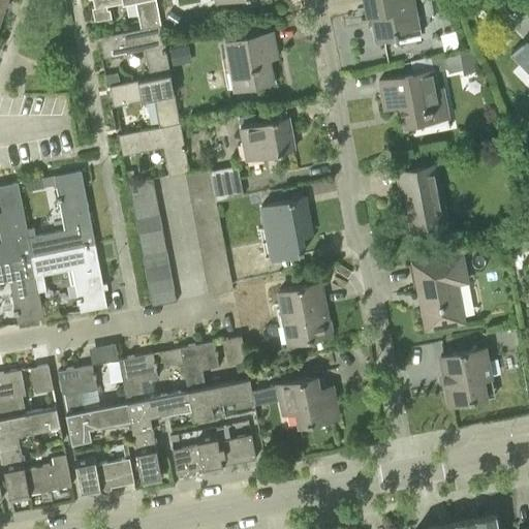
[(0,0),(0,25),(8,0),(0,0)]
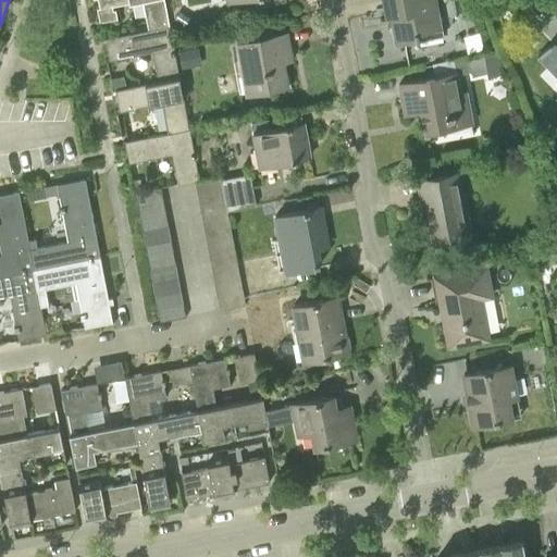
[(164,0),(98,0),(100,8),(98,8),(100,21),(118,17),(115,9),(113,9),(112,5),(140,0),(143,0),(148,29),(170,25),(164,0)]
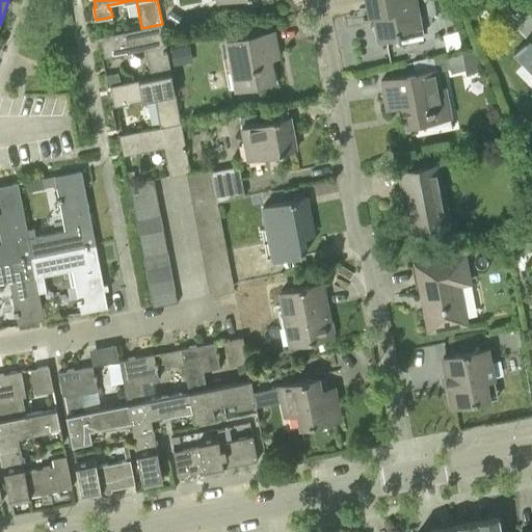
[(366,0),(369,17),(373,16),(378,43),(401,37),(400,30),(422,27),(416,0),(366,0)]
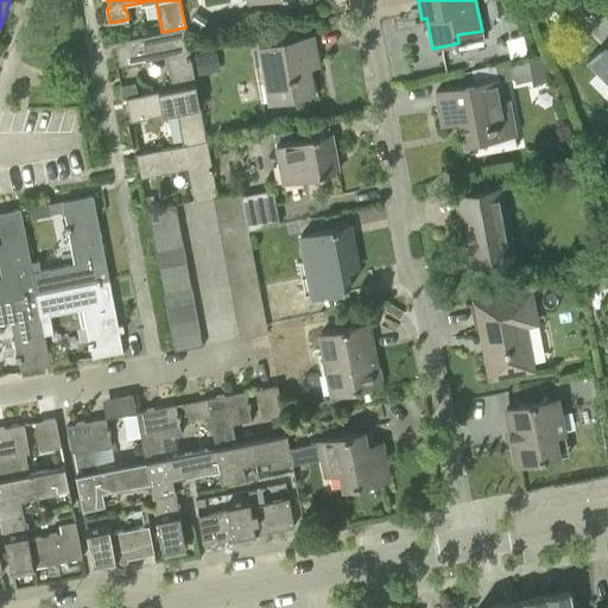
[(208,20),(195,12),(190,20),(203,29),(208,20)]
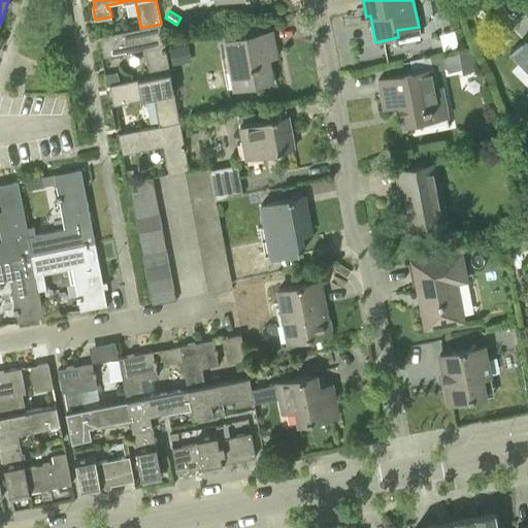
[(161,24),(140,28),(100,36),(104,57),(144,48),(151,76),(170,72),(161,24)]
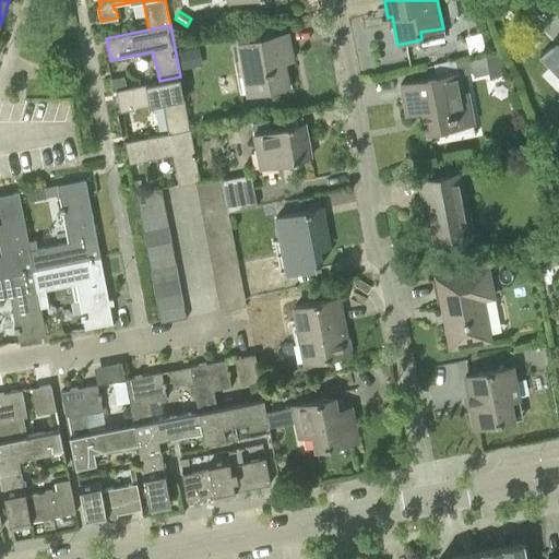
[(248,92),(289,84),(283,51),(292,50),(288,32),(238,42),(248,92)]
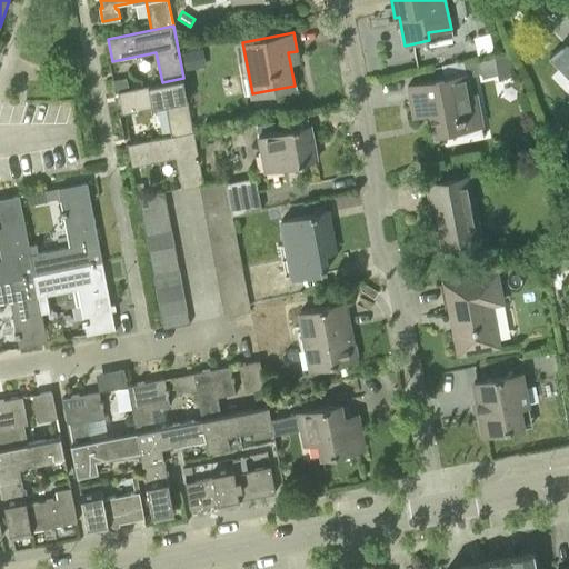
[(568,36),(562,42),(563,43),(558,49),(551,56),(568,72),(568,36)]
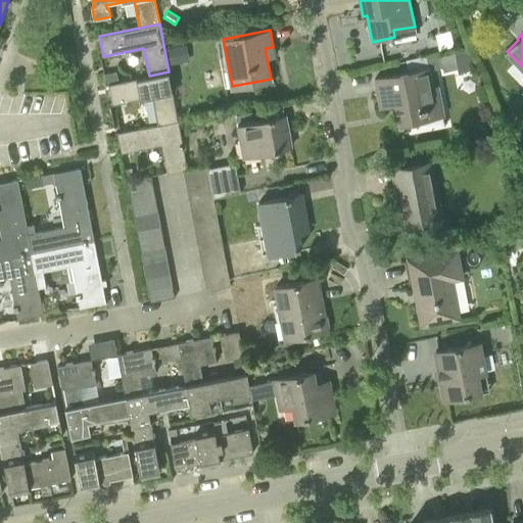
[(190,61),(187,43),(168,47),(172,64),(190,61)]
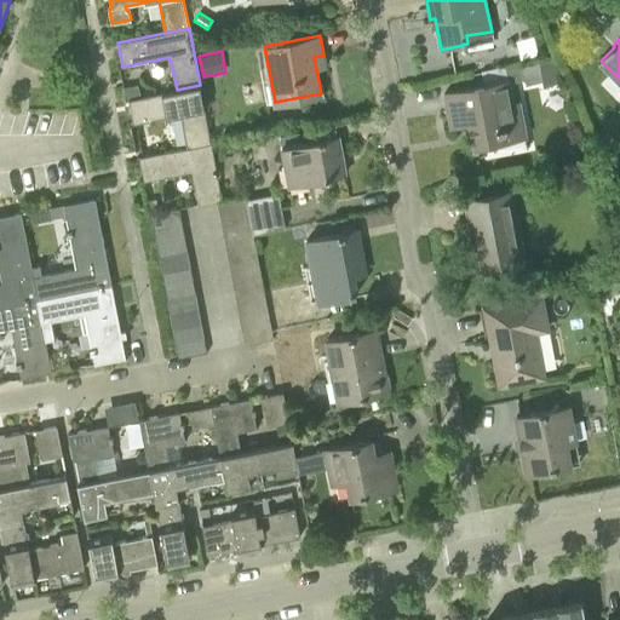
[(522,65),(524,80),(526,85),(543,81),(544,89),(561,84),(557,59),(522,65)]
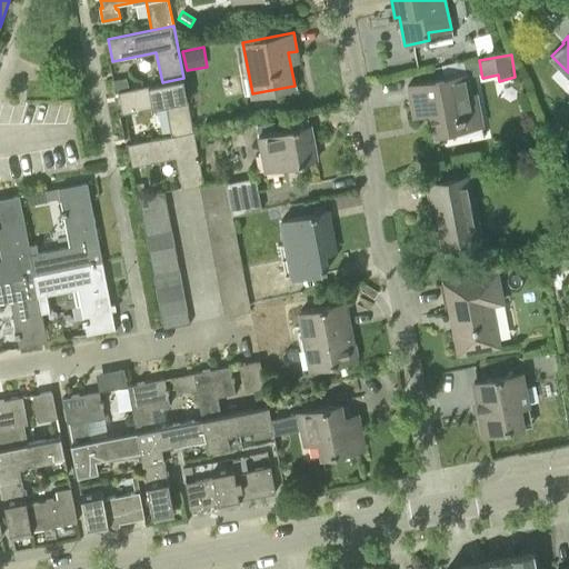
[(471,96),(468,76),(466,62),(441,68),(443,79),(408,86),(413,116),(431,112),(436,135),(483,126),(478,95),(471,96)]
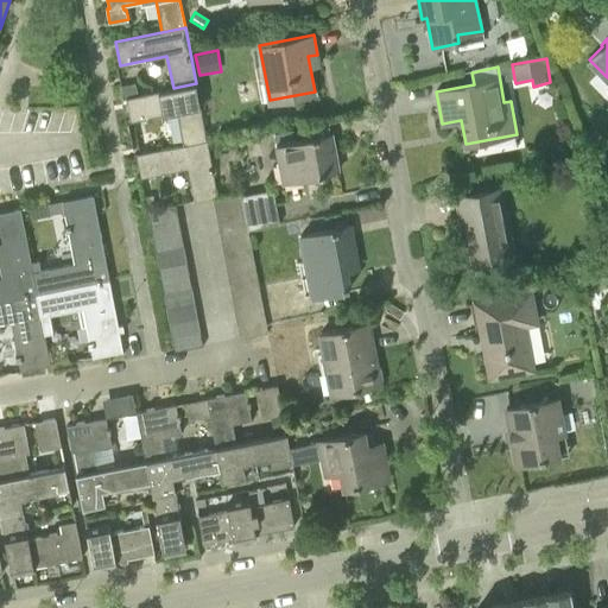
[(126,97),(137,95),(134,82),(121,84),(124,97),(126,97)]
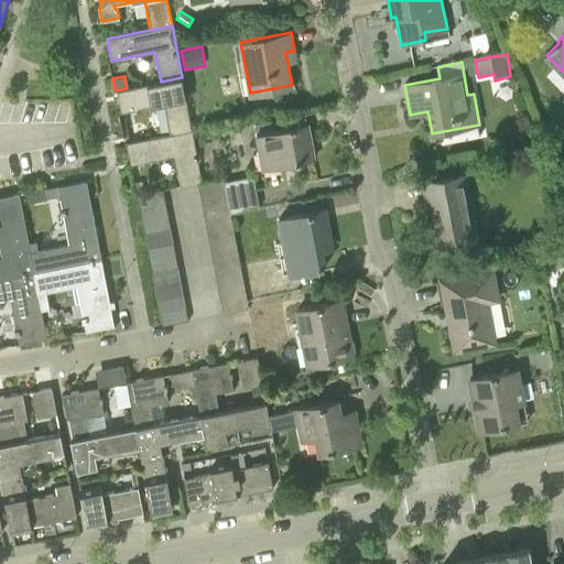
[(182,77),(161,82),(127,88),(117,90),(121,111),(164,104),(171,133),(192,129),(182,77)]
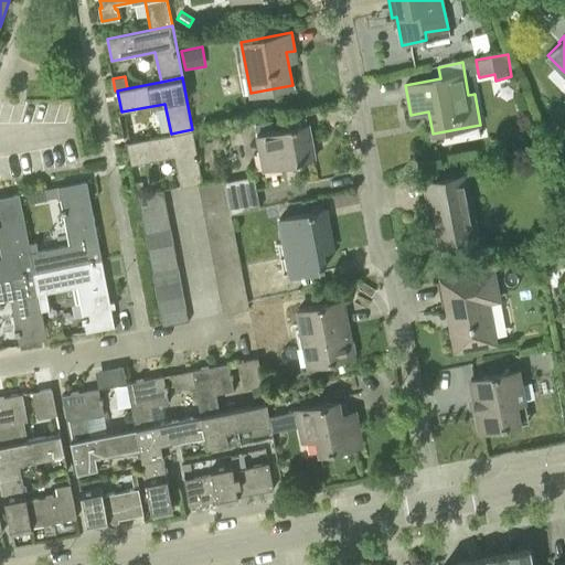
[(263,167),(316,158),(309,123),(256,132),(263,167)]
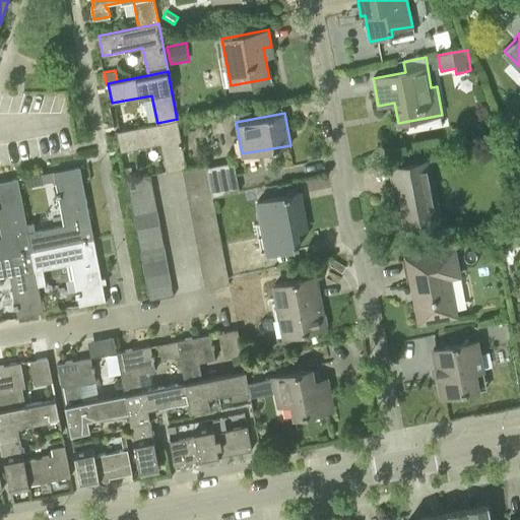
[(167,172),(182,169),(186,168),(177,119),(157,123),(117,131),(121,151),(161,143),(167,172)]
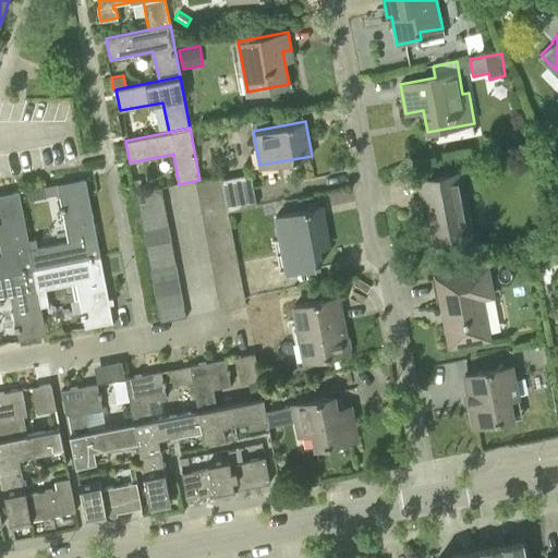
[(473,237),(461,172),(422,180),(428,210),(424,211),(426,225),(431,225),(434,243),(449,240),(449,241),(473,237)]
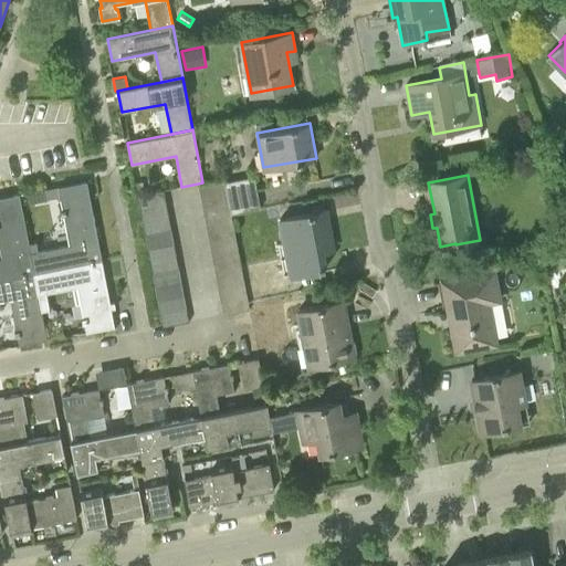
[(254,176),(224,180),(227,191),(230,205),(231,213),(261,208),(254,176)]
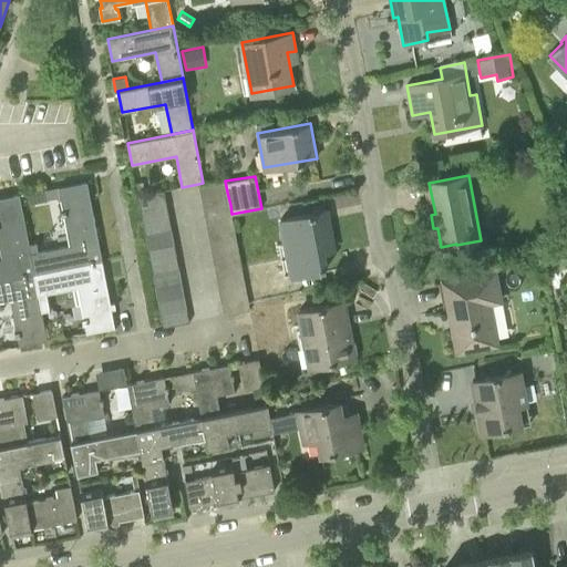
[(203,183),(198,184),(202,196),(227,192),(225,181),(225,178),(203,183)]
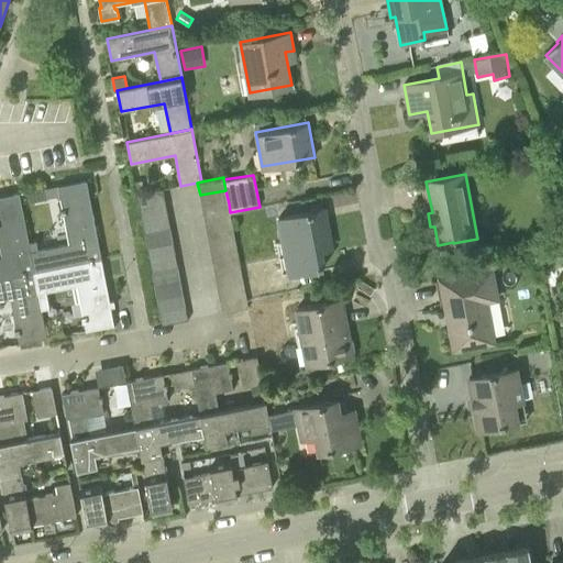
[(134,181),(136,194),(146,192),(143,179),(134,181)]
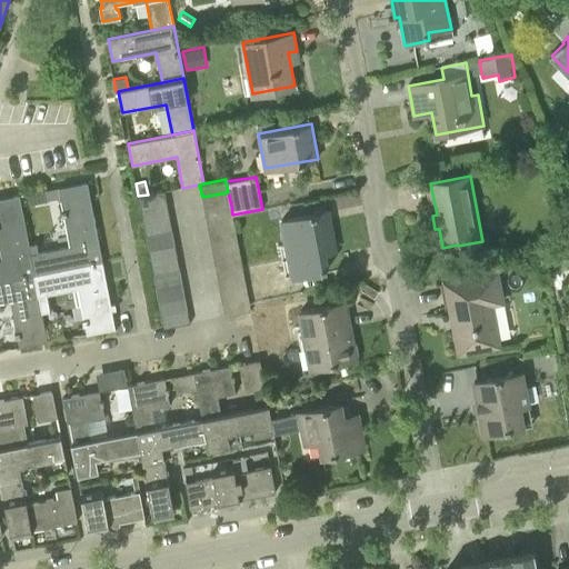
[(31,253),(35,276),(102,262),(88,182),(46,190),(48,199),(60,197),(67,230),(73,229),(77,245),(41,251),(31,253)]
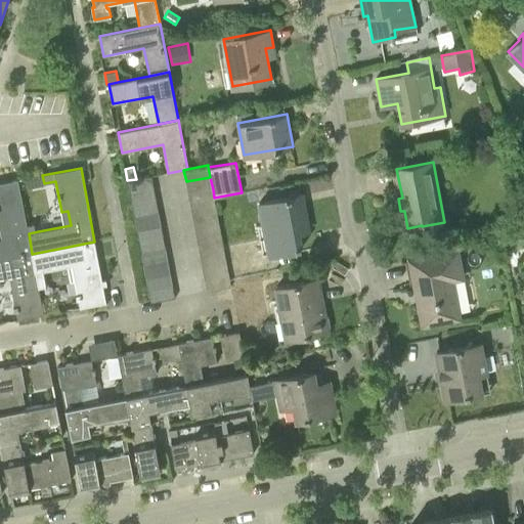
[(29,186),(44,183),(42,175),(28,177),(29,186)]
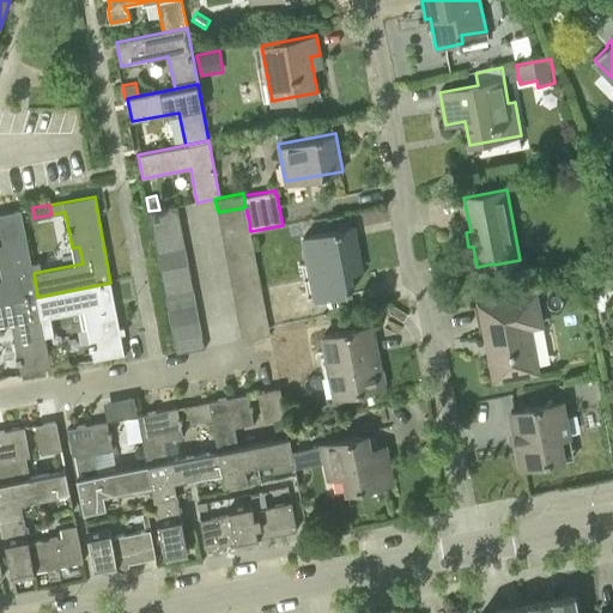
[(152,225),(180,220),(177,206),(159,210),(149,211),(152,225)]
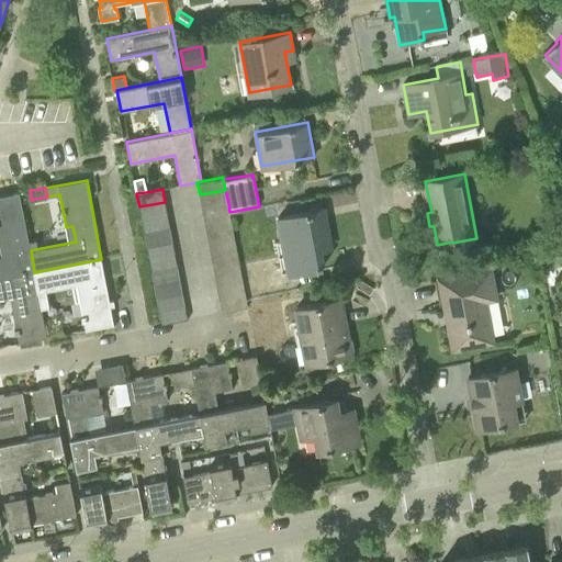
[(225,190),(200,194),(202,209),(228,203),(225,190)]
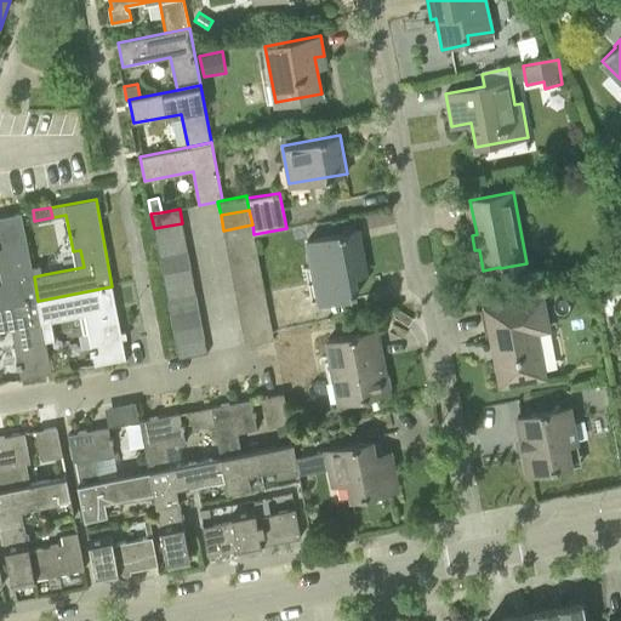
[(10,281),(0,283),(0,307),(38,301),(34,277),(30,260),(21,212),(0,216),(0,265),(7,265),(10,281)]
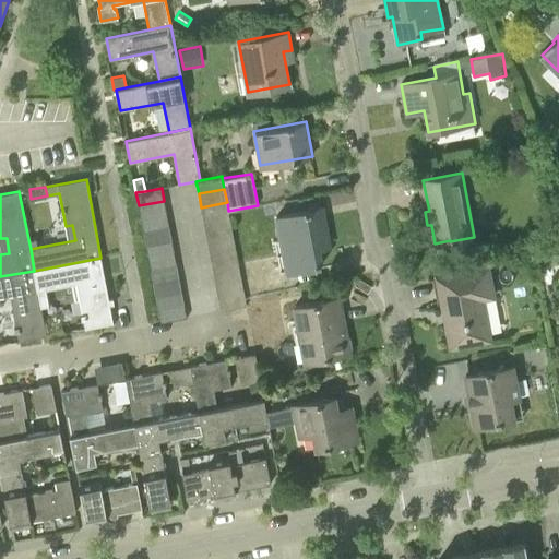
[(164,201),(139,205),(141,219),(167,214),(164,201)]
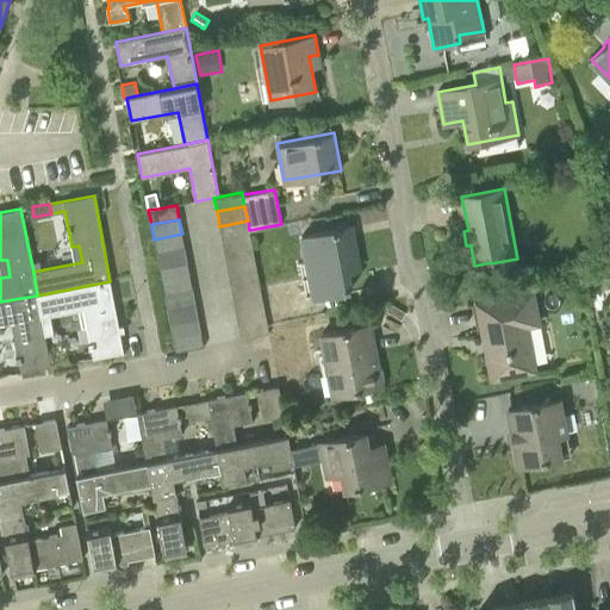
[(248,221),(219,226),(222,241),(250,236),(249,230),(248,221)]
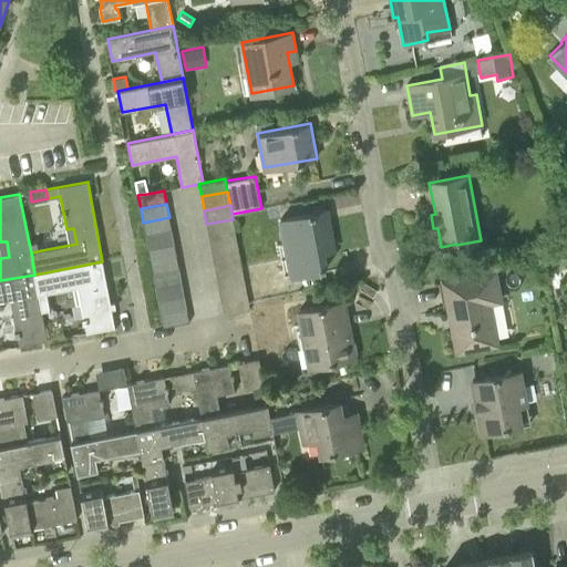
[(319,220),(318,209),(275,218),(284,272),(290,271),(291,275),(327,268),(323,251),(334,249),(329,219),(319,220)]
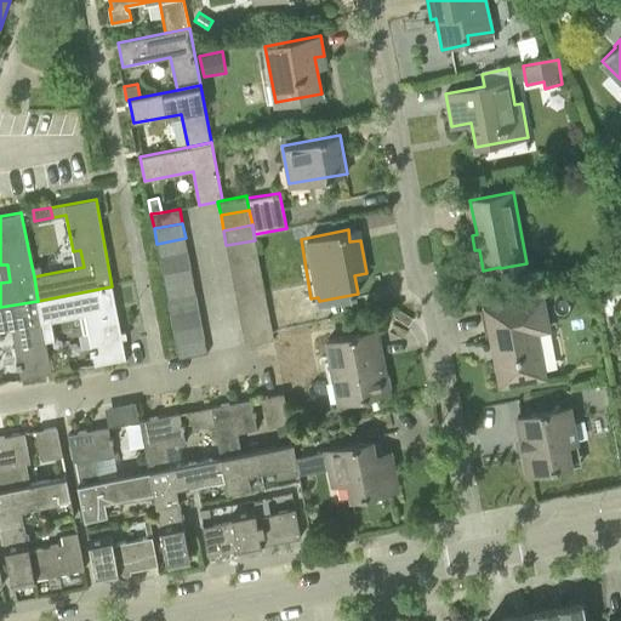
[(186,238),(157,244),(160,258),(188,252),(186,238)]
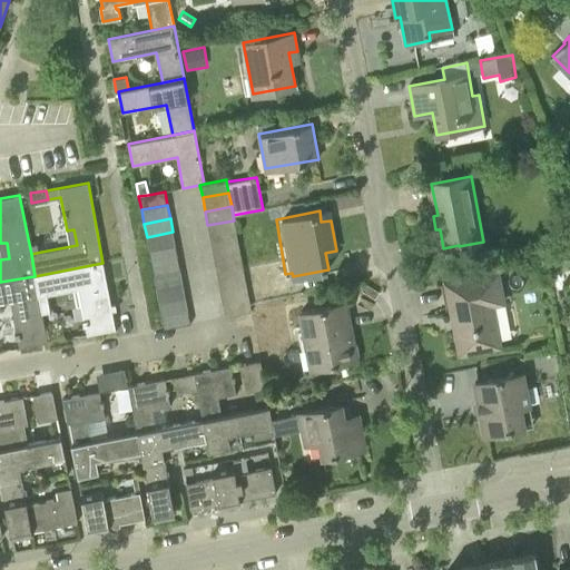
[(234,220),(207,225),(210,238),(236,233),(234,220)]
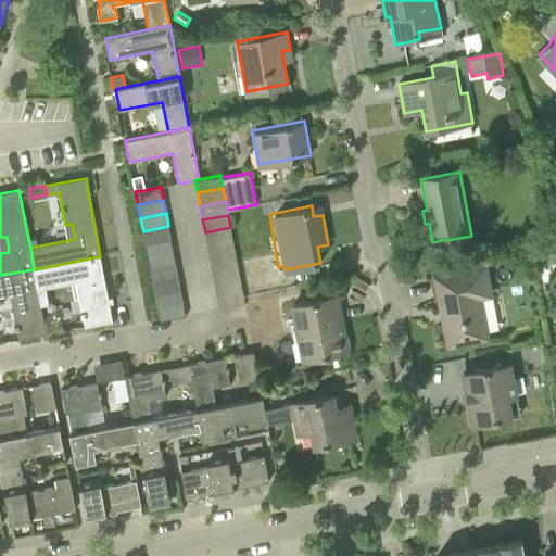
[(168,226),(143,231),(146,243),(171,239),(168,226)]
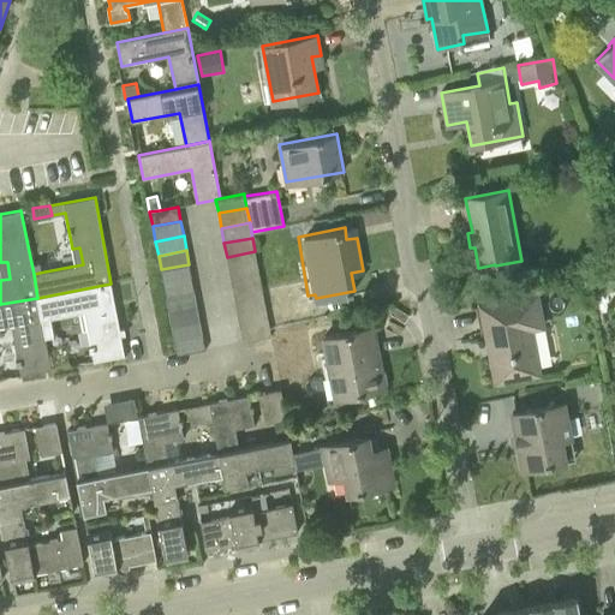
[(255,251),(227,257),(230,270),(257,266),(255,251)]
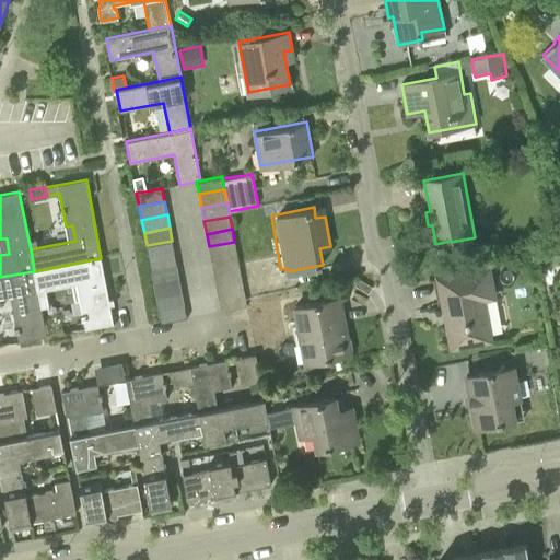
[(172,241),(147,245),(149,258),(175,253),(172,241)]
